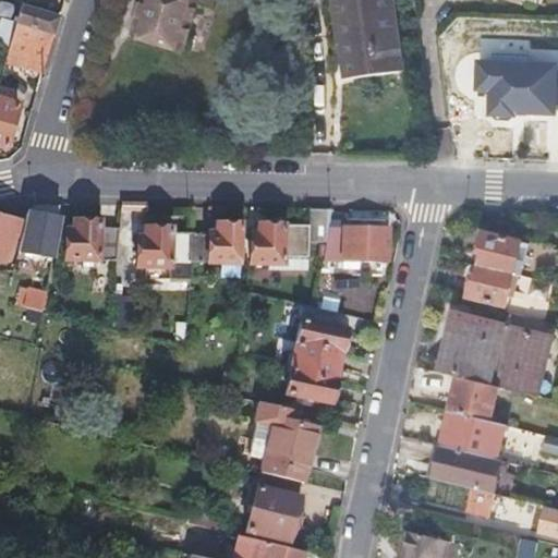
[(147,0),(137,33),(186,48),(201,3),(214,8),(215,0),(147,0)]
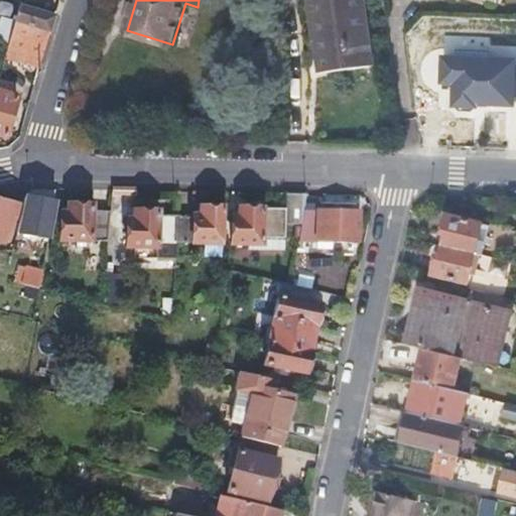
[(372,68),(362,0),(308,0),(315,40),(324,39),(329,73),(372,68)]
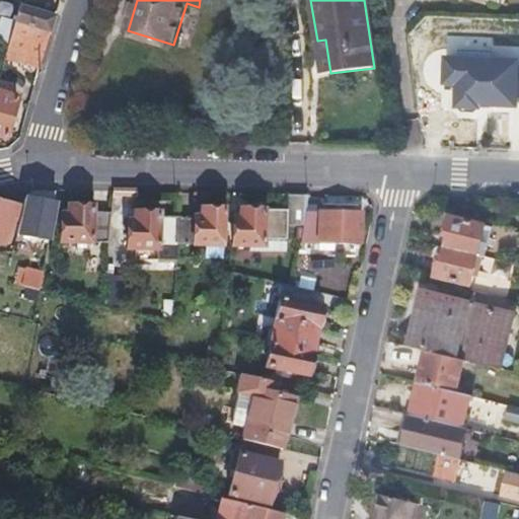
[(20,5),(15,22),(49,32),(52,33),(57,17),(57,15),(20,5)]
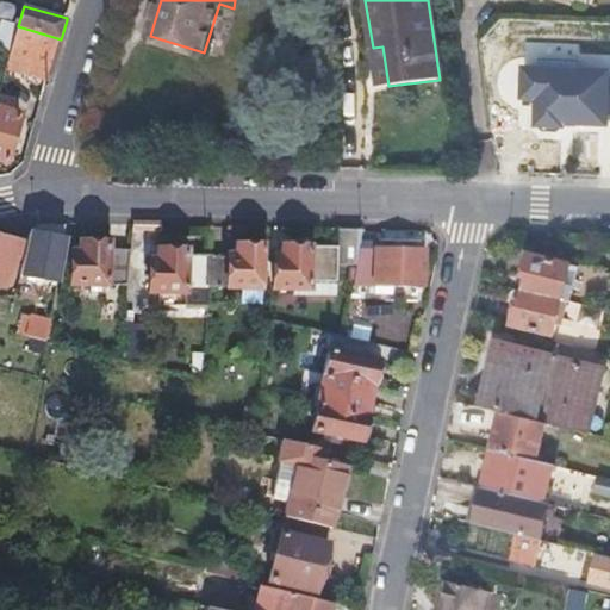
[(0,49),(11,51),(16,20),(0,18),(0,49)]
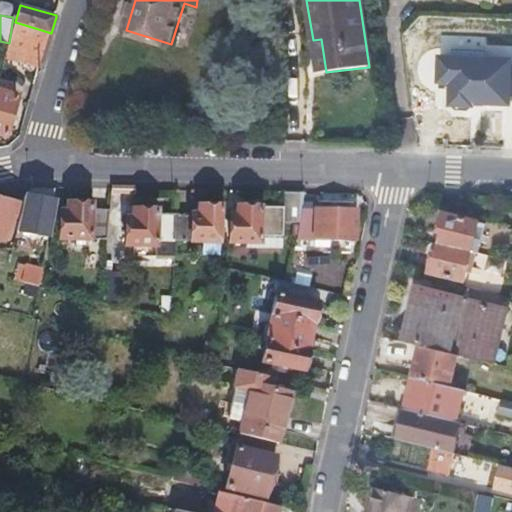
[(39,67),(48,32),(15,22),(5,57),(39,67)]
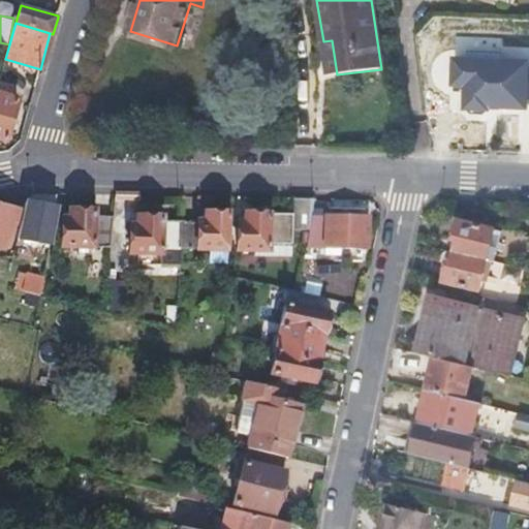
[(515,85),(516,64),(471,62),(470,99),(515,101),(515,85)]
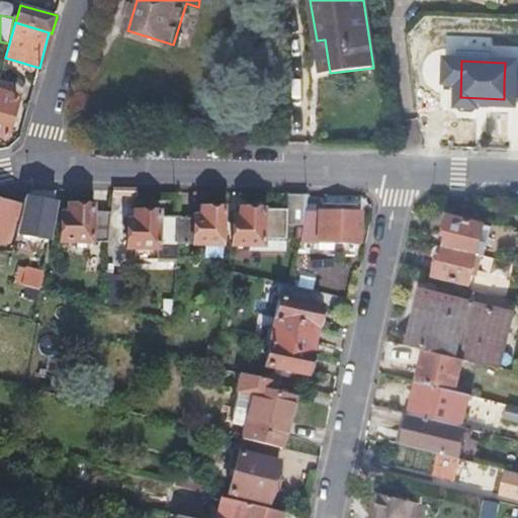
[(516,63),(505,63),(504,83),(515,84),(516,63)]
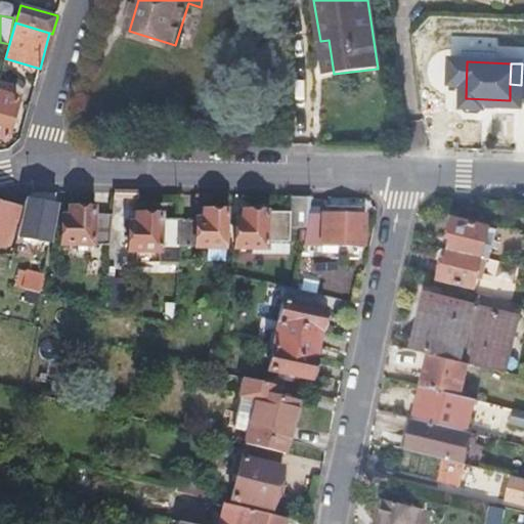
[(0,81),(0,137),(6,139),(17,97),(12,96),(15,85),(0,81)]
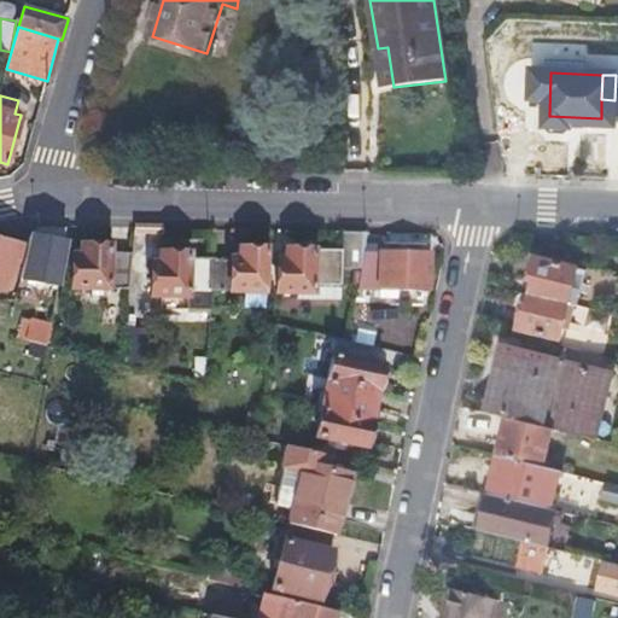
[(361,273),(363,252),(367,233),(362,232),(342,232),(342,252),(286,251),(286,261),(278,261),(277,292),(297,292),(314,292),(314,285),(340,286),(340,273),(361,273)]
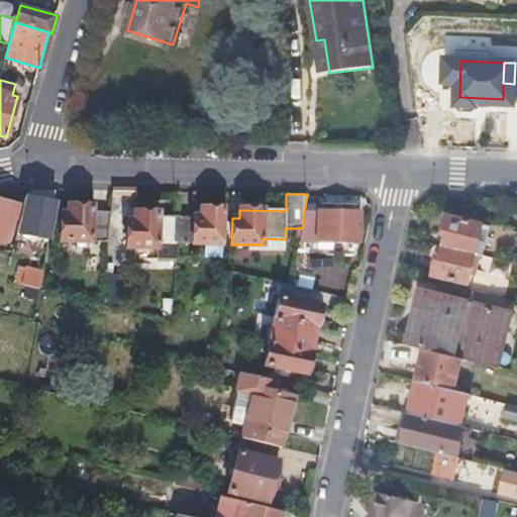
[(58,202),(26,196),(16,238),(23,240),(24,235),(49,240),(58,202)]
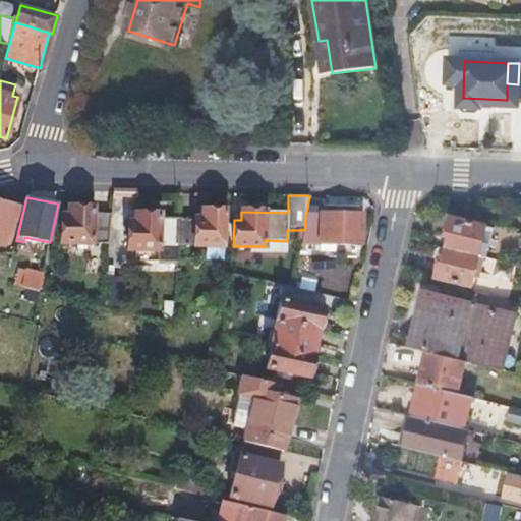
[(4,203),(0,200),(0,243),(3,245),(4,240),(11,242),(19,207),(4,203)]
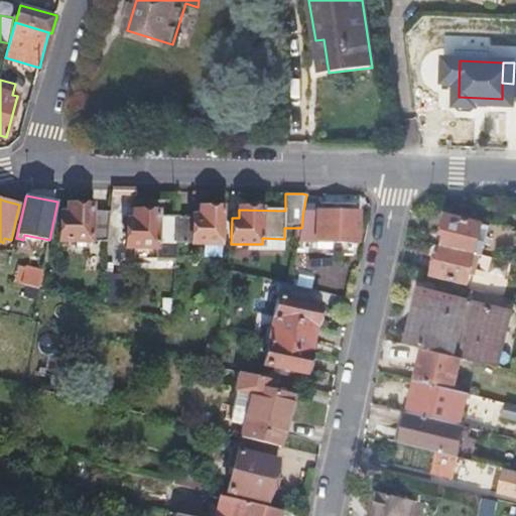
[(61,240),(91,240),(92,211),(92,205),(70,205),(69,214),(61,214),(61,240)]
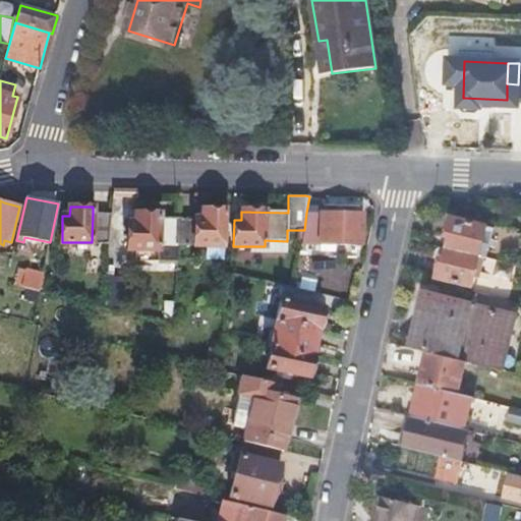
[(205,218),(180,218),(179,244),(226,246),(226,210),(205,209),(205,218)]
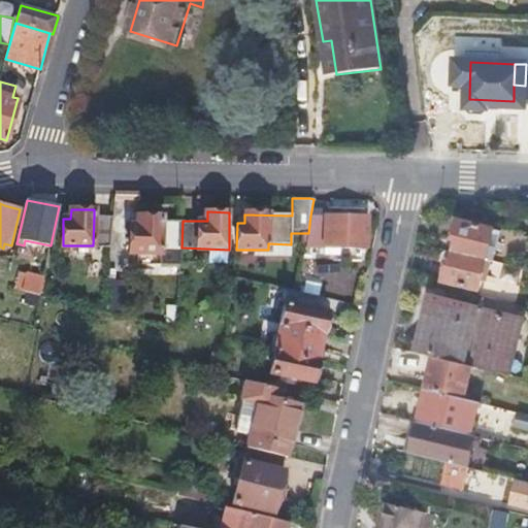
[(94,216),(93,245),(110,245),(112,216),(94,216)]
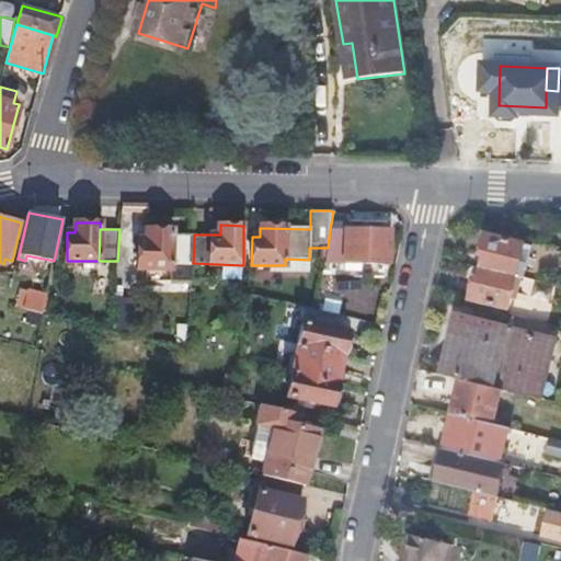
[(390,231),(330,229),(328,248),(325,261),(348,262),(348,263),(389,264),(390,231)]
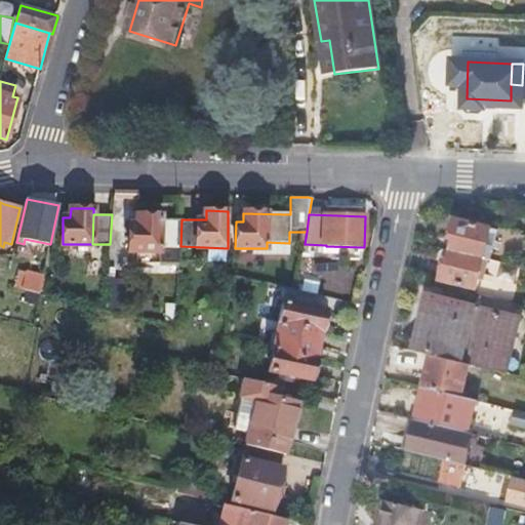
[(180,246),(182,219),(162,219),(162,215),(138,215),(138,223),(130,224),(129,251),(162,251),(162,263),(180,263),(180,246)]
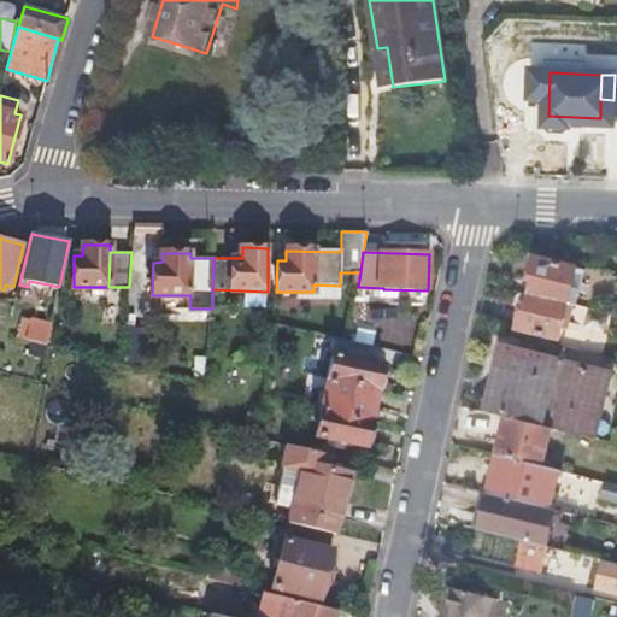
[(534,282),(532,293),(569,303),(574,286),(579,268),(536,257),(530,281),(534,282)]
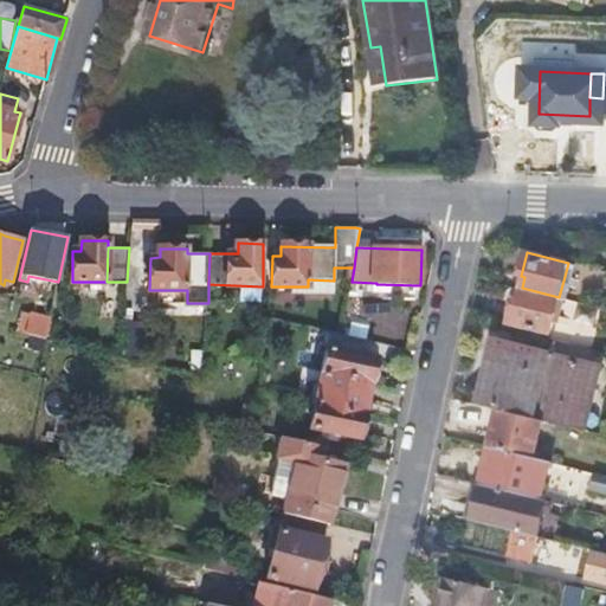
[(334,295),(334,281),(308,279),(308,287),(291,287),(291,294),(334,295)]
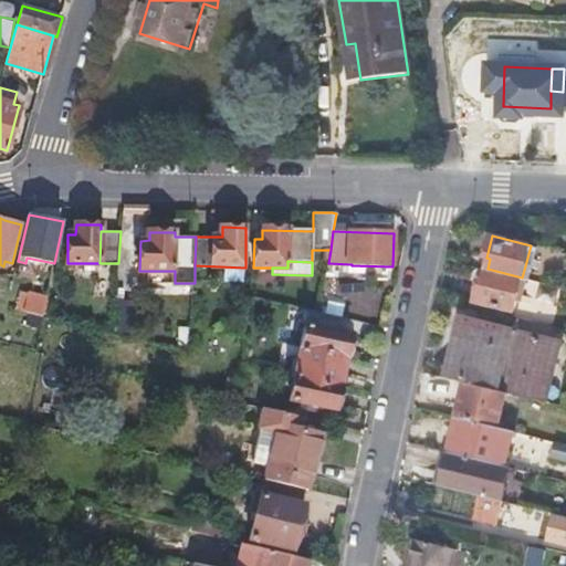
[(526,262),(522,278),(530,280),(534,264),(526,262)]
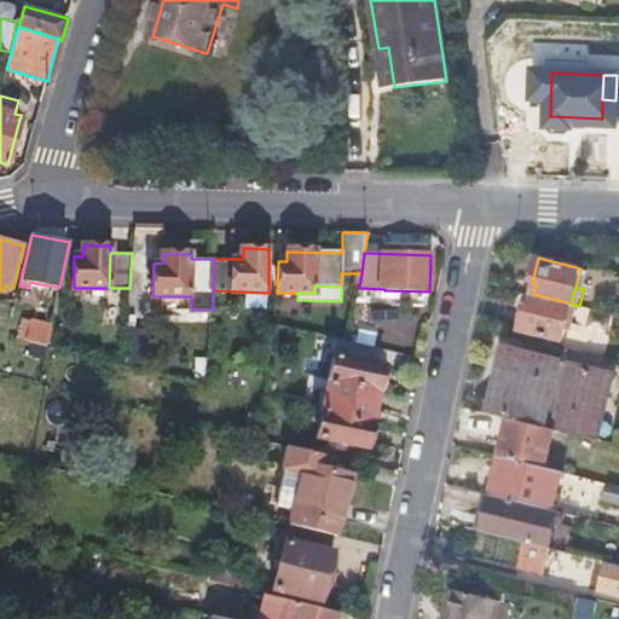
[(571,304),(533,294),(530,308),(526,307),(520,329),(562,340),(567,319),(570,308),(571,304)]
